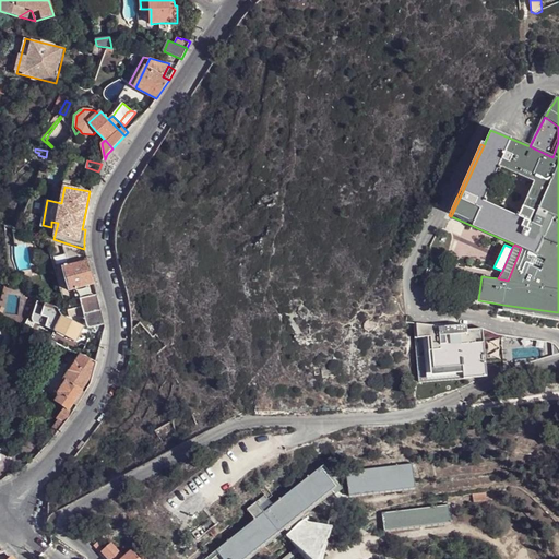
[(70,264),(80,262),(78,249),(63,246),(63,250),(66,250),(70,264)]
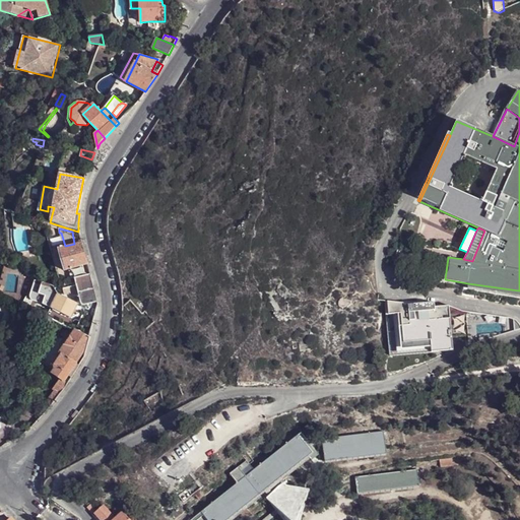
[(48,237),(51,250),(59,248),(65,246),(61,233),(59,233),(48,237)]
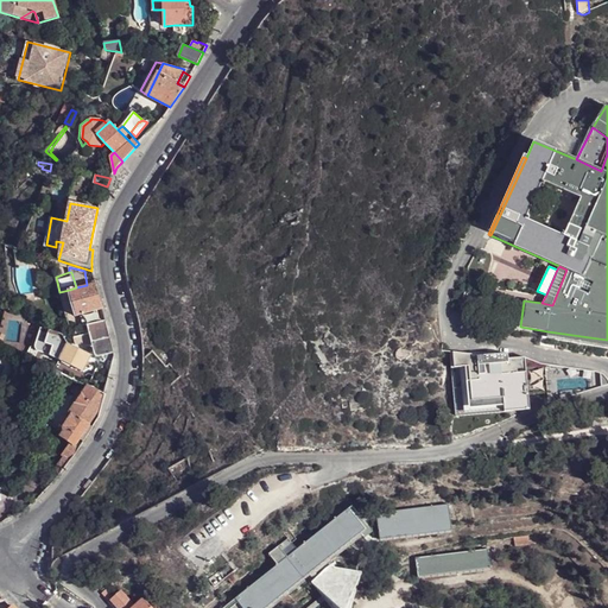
[(103,309),(95,283),(87,285),(76,287),(69,290),(76,316),(103,309)]
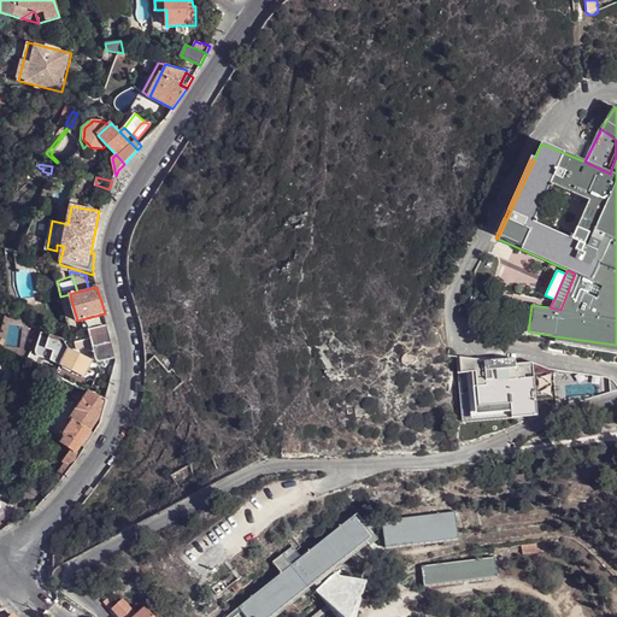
[(69,324),(77,321),(70,294),(60,297),(69,324)]
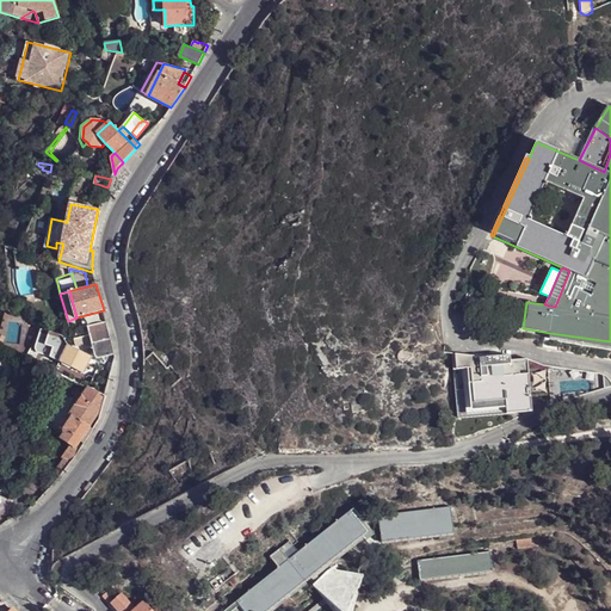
[(87,326),(94,355),(94,357),(97,358),(98,358),(115,355),(106,322),(87,326)]
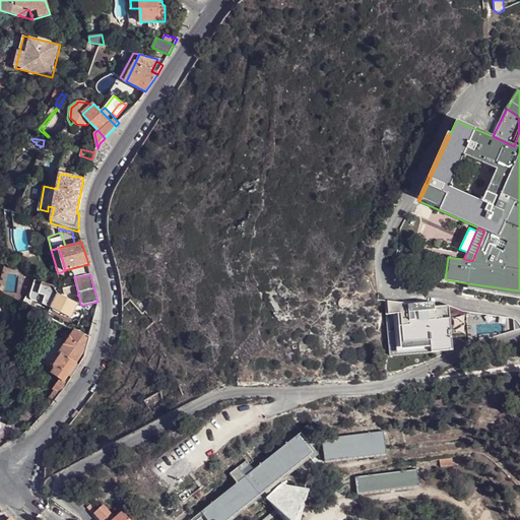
[(35,280),(31,291),(39,294),(36,302),(50,308),(71,318),(78,304),(58,294),(53,285),(35,280)]
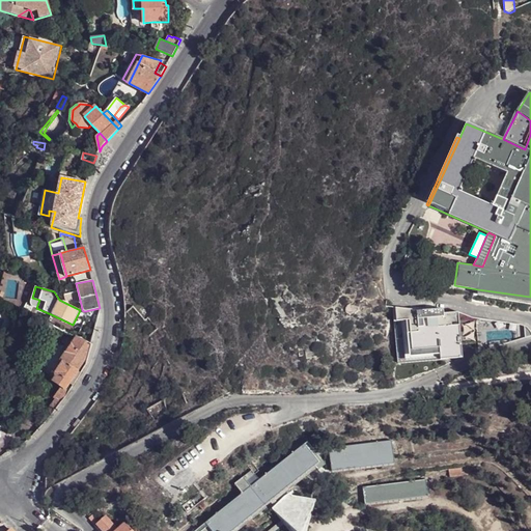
[(530,302),(530,297),(478,289),(477,294),(530,302)]
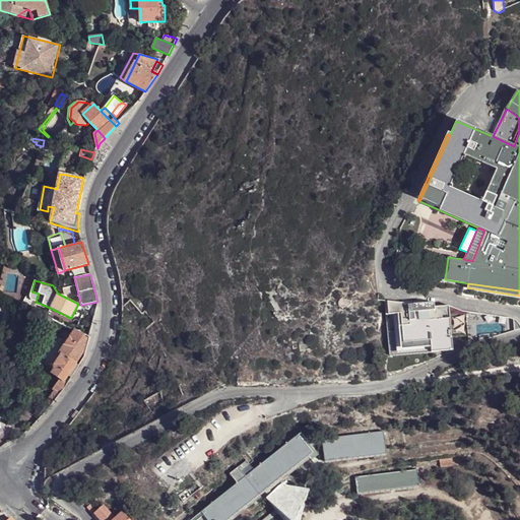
[(29,297),(30,299),(35,301),(36,302),(39,294),(31,291),(29,297)]
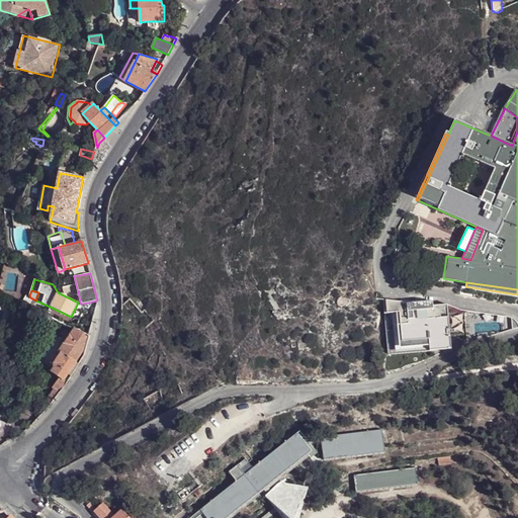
[(14,301),(21,305),(26,295),(19,292),(14,301)]
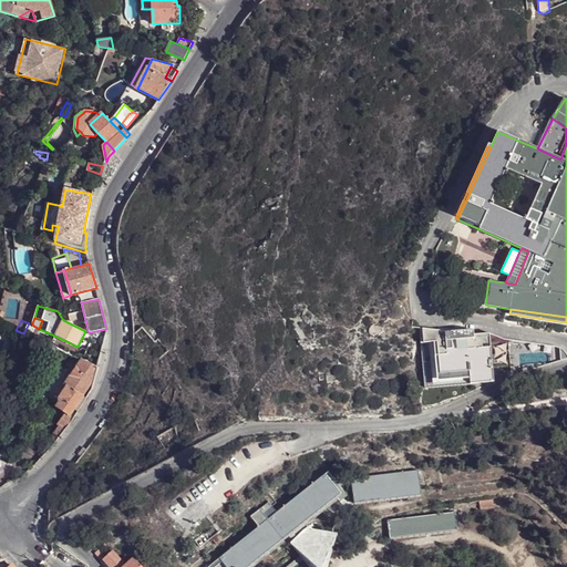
[(24,333),(33,338),(38,328),(33,326),(29,323),(23,333),(24,333)]
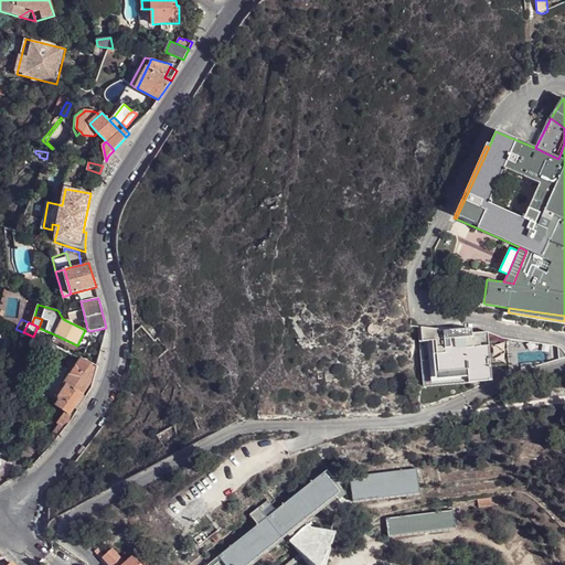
[(445,329),(418,326),(419,341),(436,340),(439,372),(468,370),(470,382),(491,381),(490,365),(488,332),(472,332),(471,327),(445,329)]
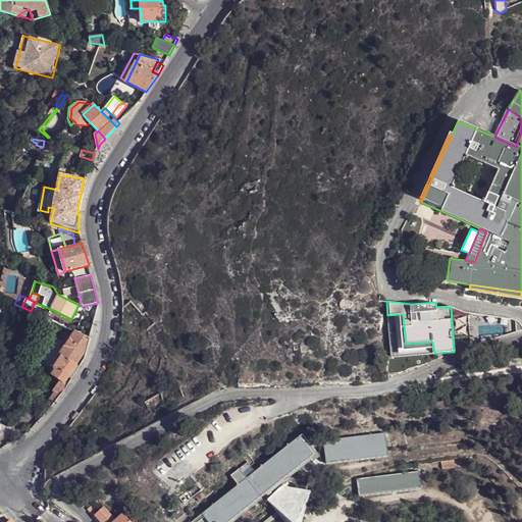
[(31,311),(22,307),(17,318),(28,322),(33,312),(31,311)]
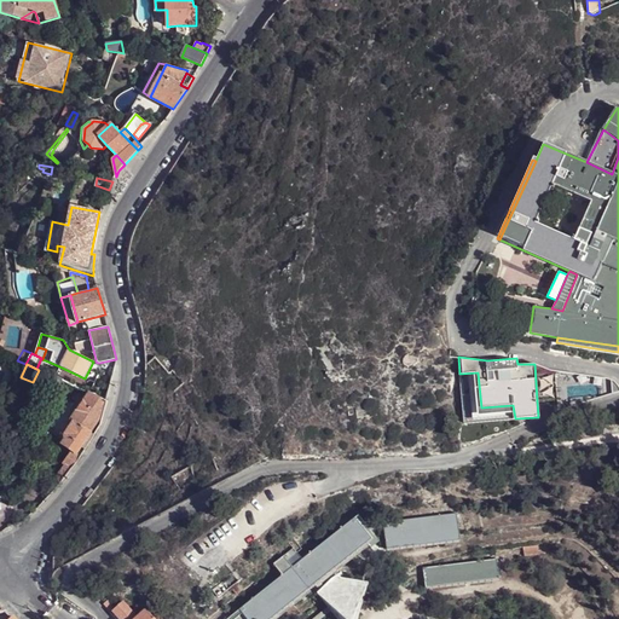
[(478,372),(460,374),(464,423),(515,418),(513,405),(481,408),(478,372)]
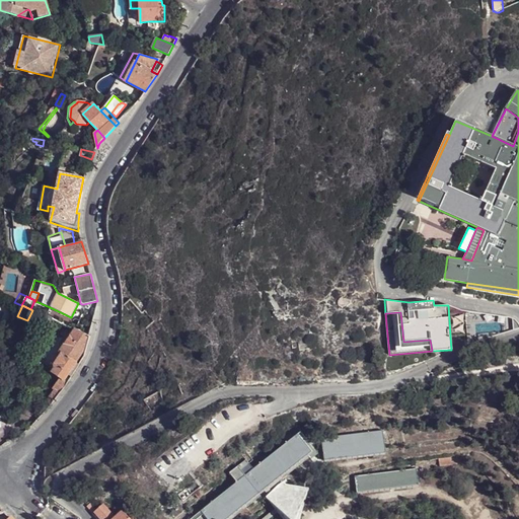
[(52,326),(55,320),(46,316),(43,322),(52,326)]
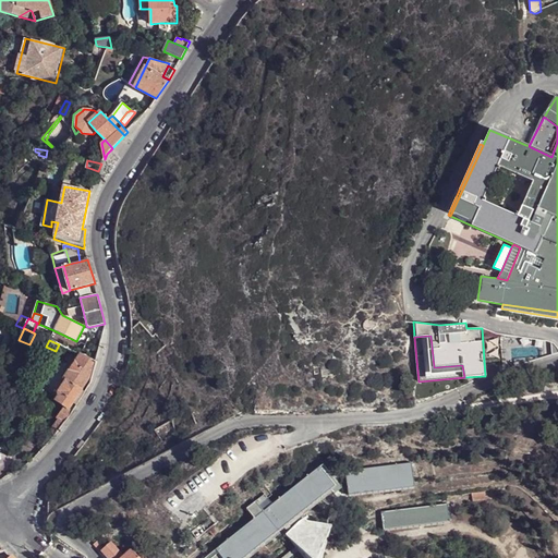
[(81,354),(64,379),(65,380),(85,391),(91,383),(93,374),(95,367),(97,362),(81,354)]
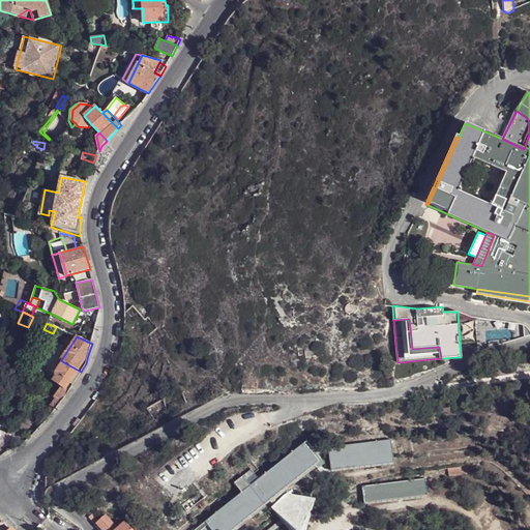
[(62,361),(55,372),(56,376),(53,380),(61,386),(68,391),(81,372),(62,361)]
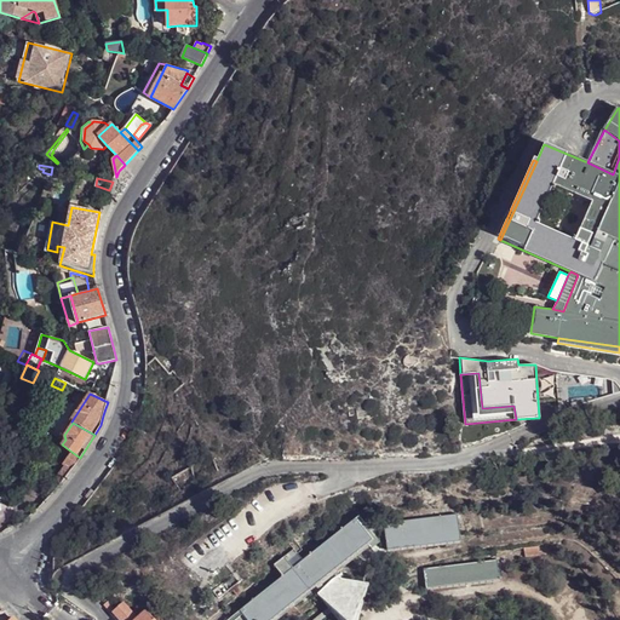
[(72,452),(63,464),(64,465),(55,478),(56,478),(55,483),(59,486),(78,463),(80,458),(72,452)]
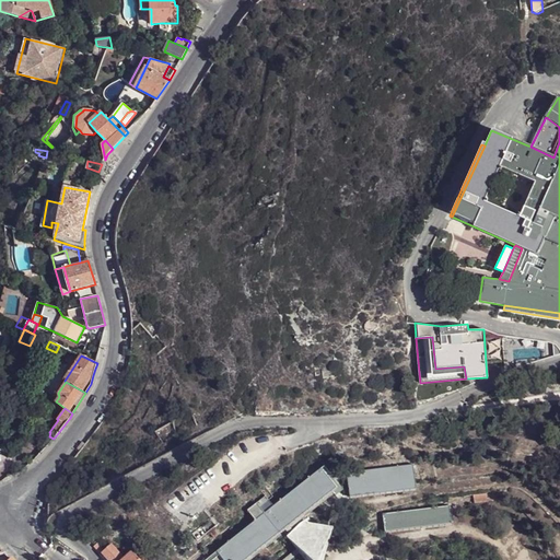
[(334,474),(326,465),(276,506),(267,514),(207,559),(248,559),(254,556),(334,491),(338,497),(346,490),(337,479),(334,474)]
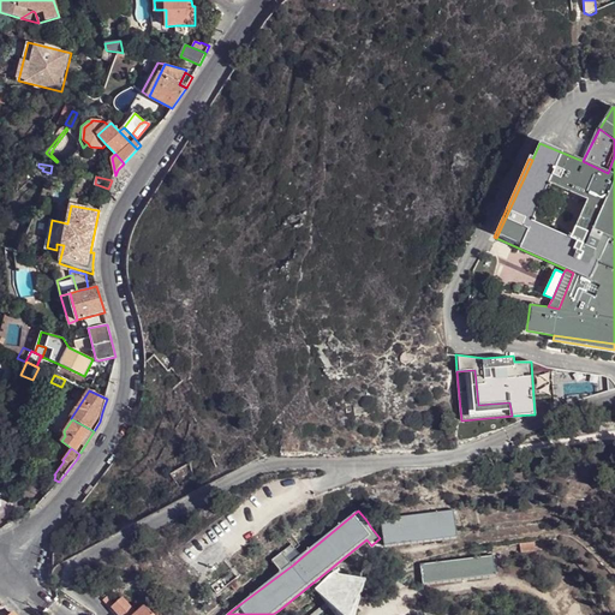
[(386,545),(459,537),(457,519),(455,511),(383,519),(383,524),(386,545)]
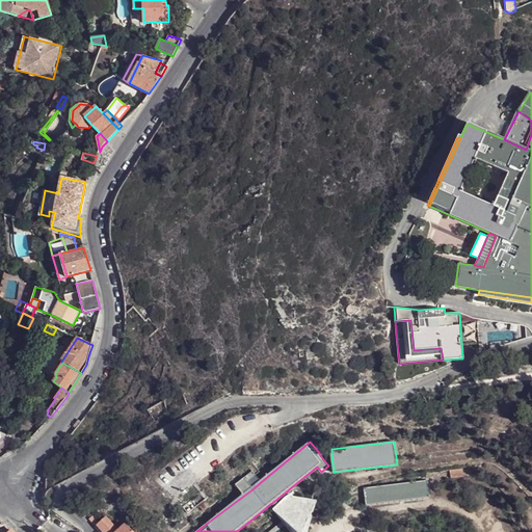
[(451,471),(452,479),(464,477),(463,470),(451,471)]
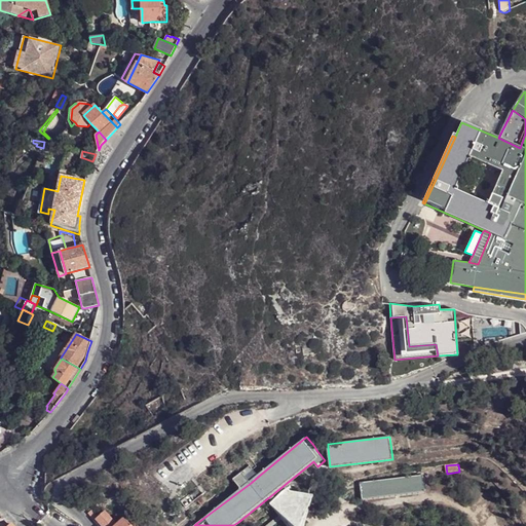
[(251,483),(259,476),(254,471),(251,465),(242,473),(251,483)]
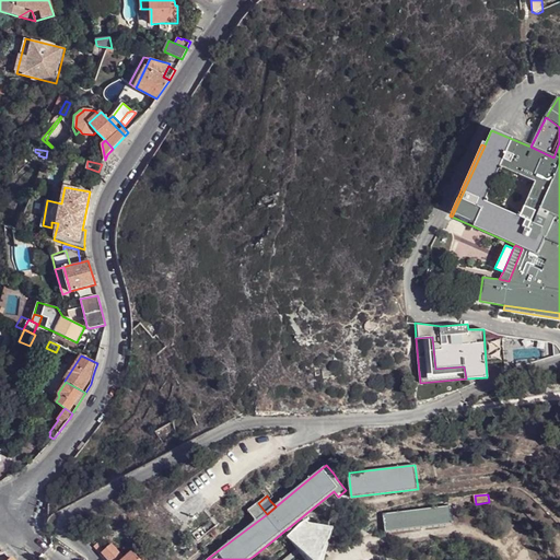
[(476,504),(475,496),(455,499),(456,506),(476,504)]
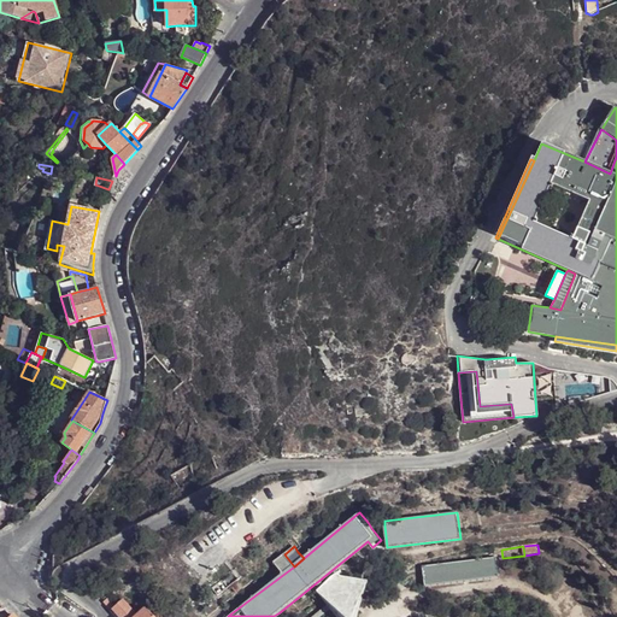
[(425,587),(498,579),(495,558),(423,566),(425,587)]
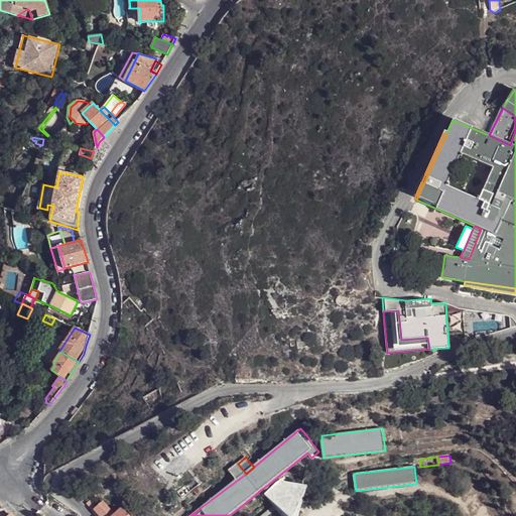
[(281,515),(299,515),(308,487),(307,487),(303,486),(290,482),(290,483),(288,481),(285,481),(283,483),(282,484),(282,483),(266,496),(275,507),(277,510),(281,515)]
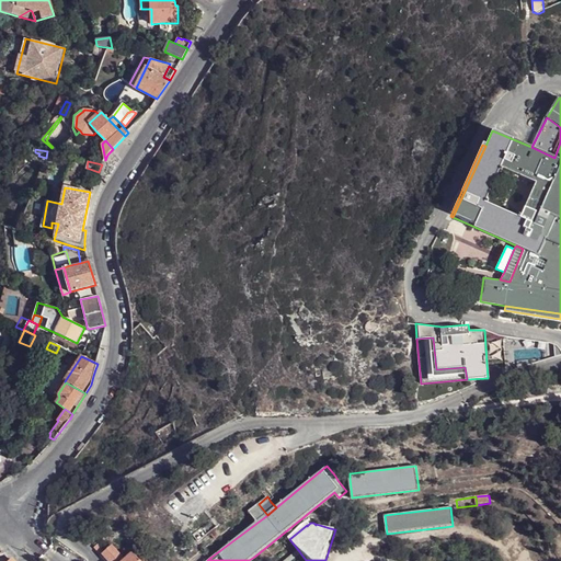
[(103,551),(98,546),(93,550),(99,556),(103,551)]
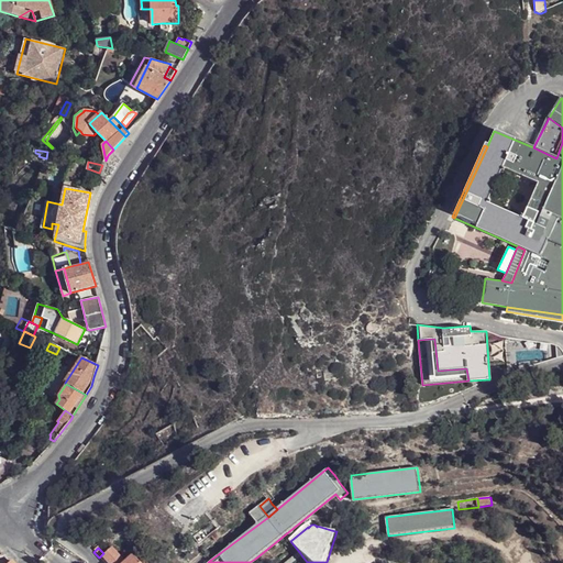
[(123,562),(124,562),(110,548),(109,550),(100,558),(105,562),(123,562)]
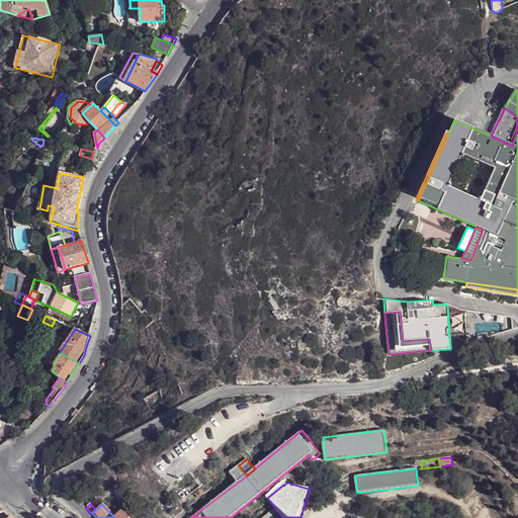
[(264,517),(270,517),(278,512),(276,509),(264,517)]
